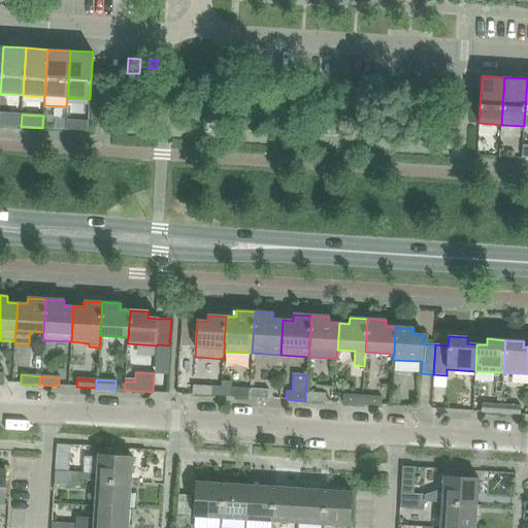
[(193,394),(208,395),(210,395),(211,386),(193,385),(193,394)]
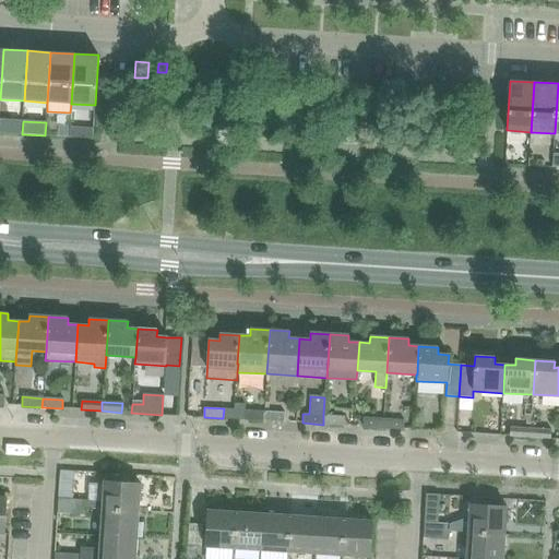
[(244,419),(263,420),(264,412),(244,409),(244,419)]
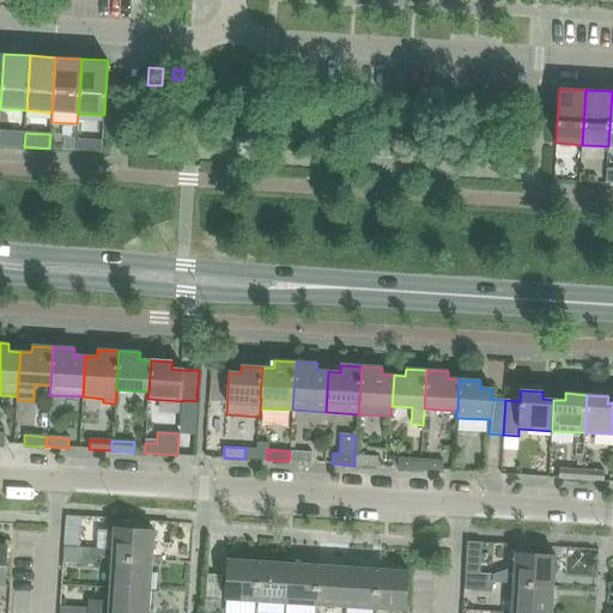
[(290,451),(289,461),(311,462),(311,453),(290,451)]
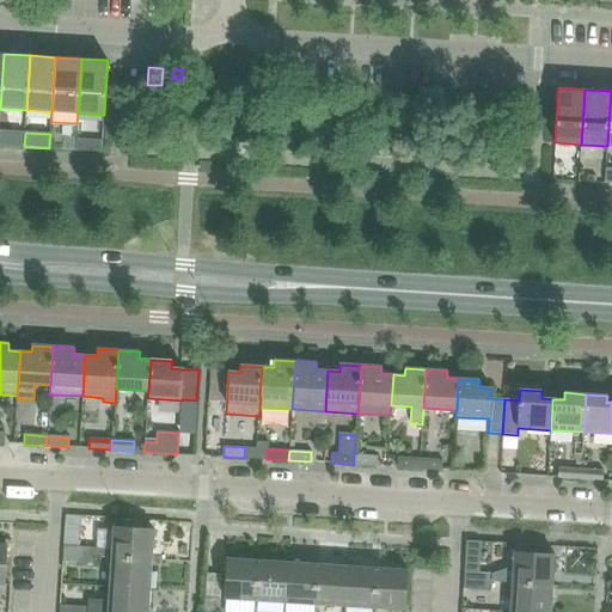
[(354,454),(354,465),(375,466),(375,456),(354,454)]
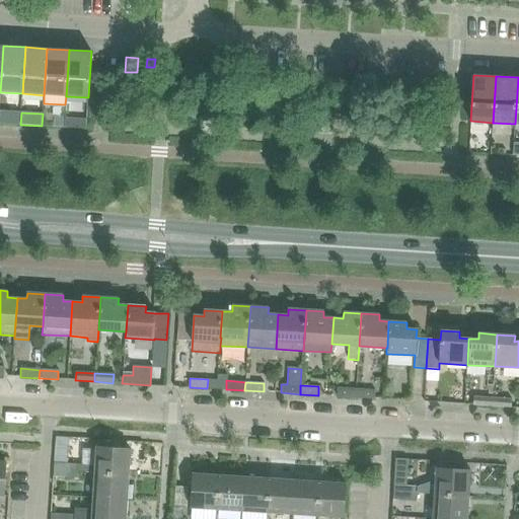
[(336,396),(355,397),(355,389),(337,387),(336,396)]
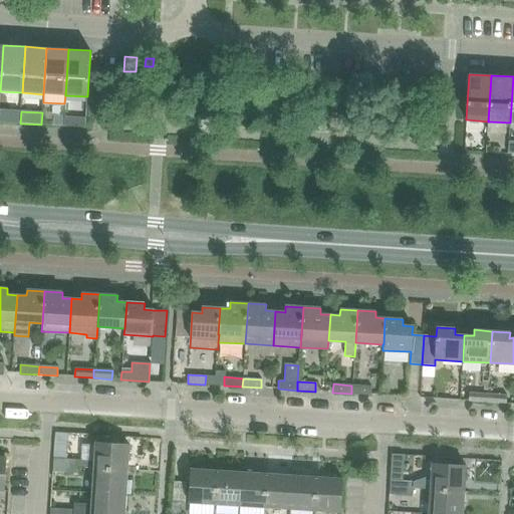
[(351,386),(351,394),(370,395),(370,387),(351,386)]
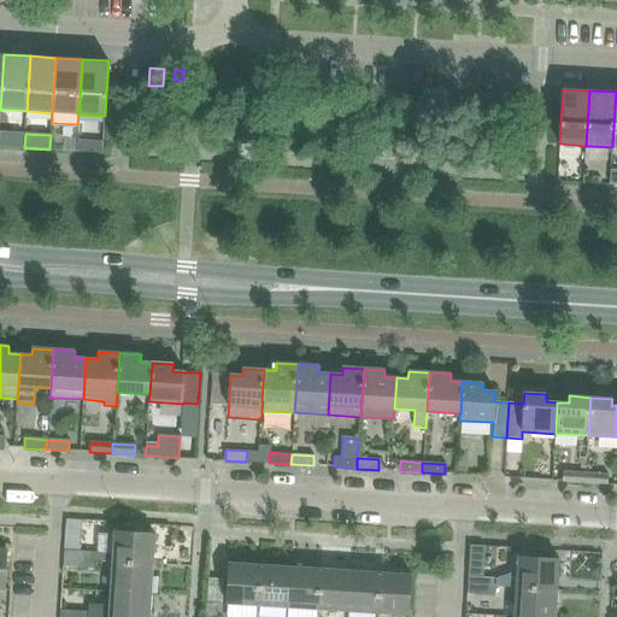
[(563,482),(585,483),(585,472),(563,471),(563,482)]
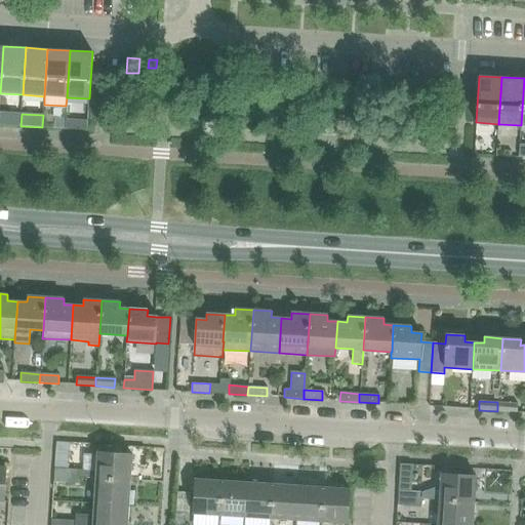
[(497,402),(497,411),(516,412),(517,404),(497,402)]
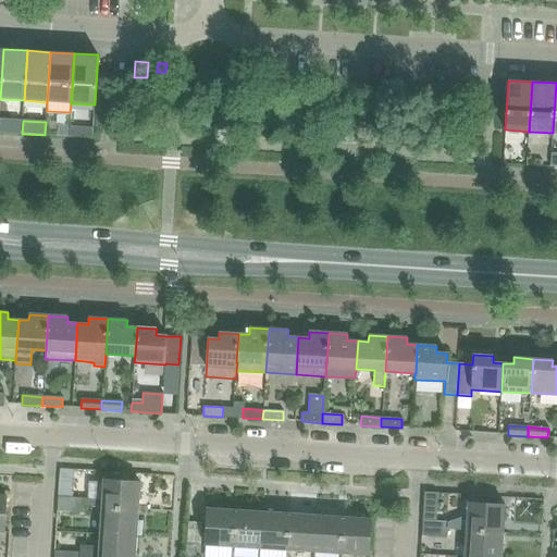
[(94,498),(93,506),(101,507),(138,509),(140,482),(103,480),(102,499),(94,498)]
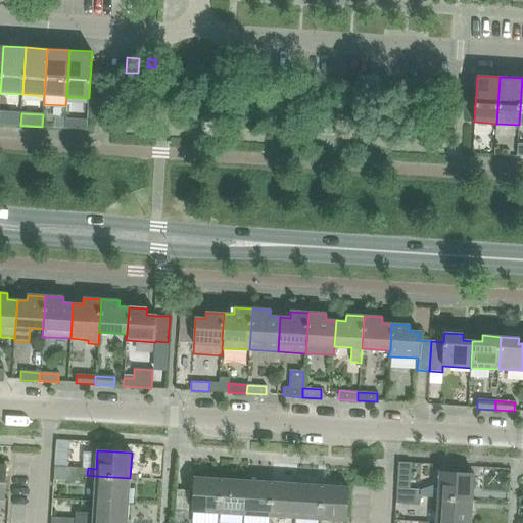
[(54,480),(65,481),(66,467),(55,467),(54,480)]
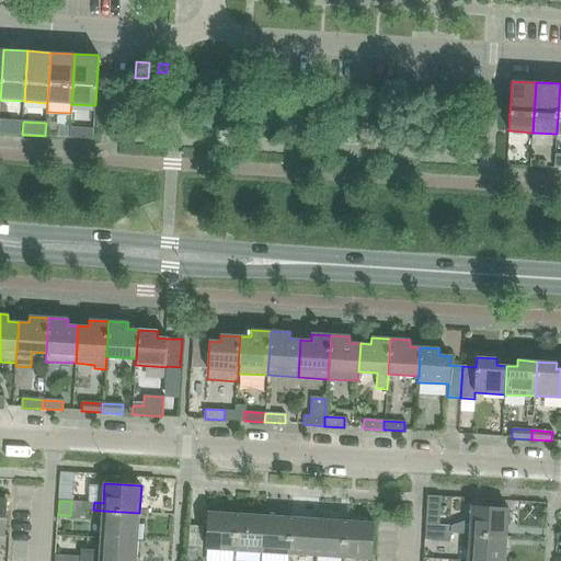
[(71,501),(70,516),(83,516),(84,502),(71,501)]
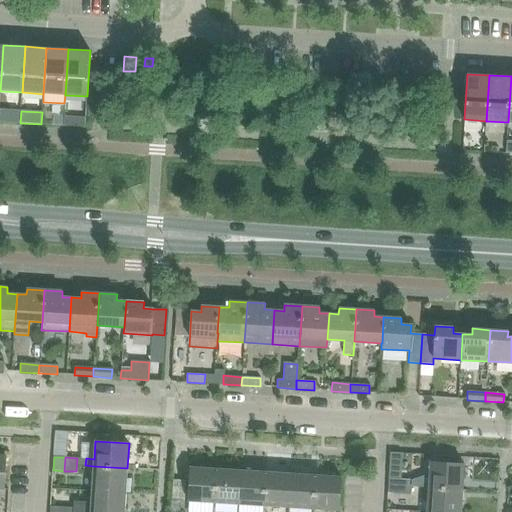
[(191,467),(189,501),(202,502),(214,503),(216,468),(207,468),(207,465),(204,461),(194,461),(191,464),(191,467)]
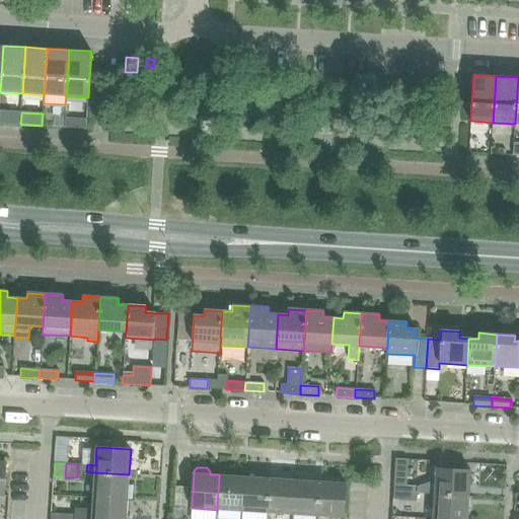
[(436,468),(435,494),(469,497),(471,470),(436,468)]
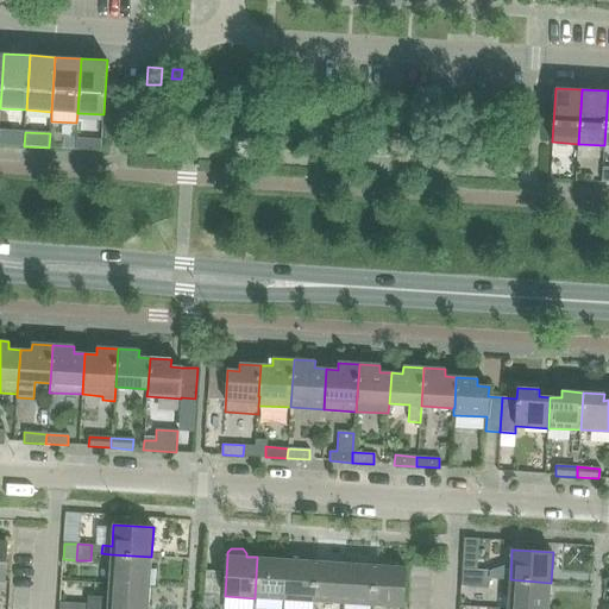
[(111,554),(110,584),(150,586),(151,557),(111,554)]
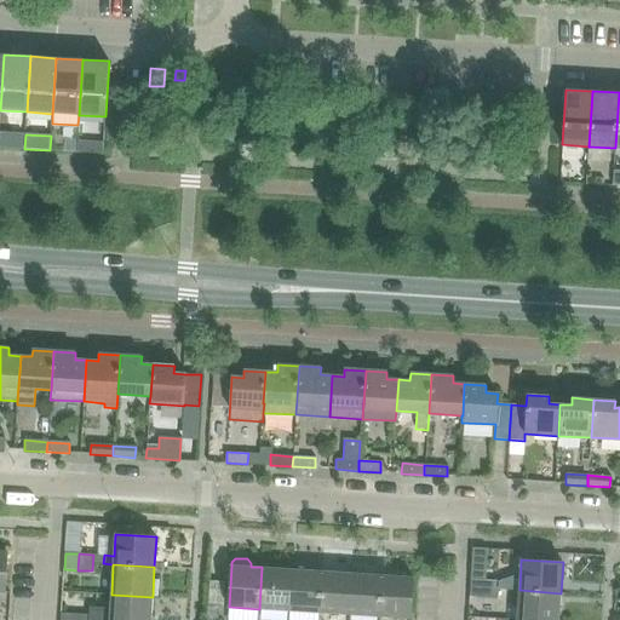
[(259,609),(290,610),(292,569),(262,567),(259,609)]
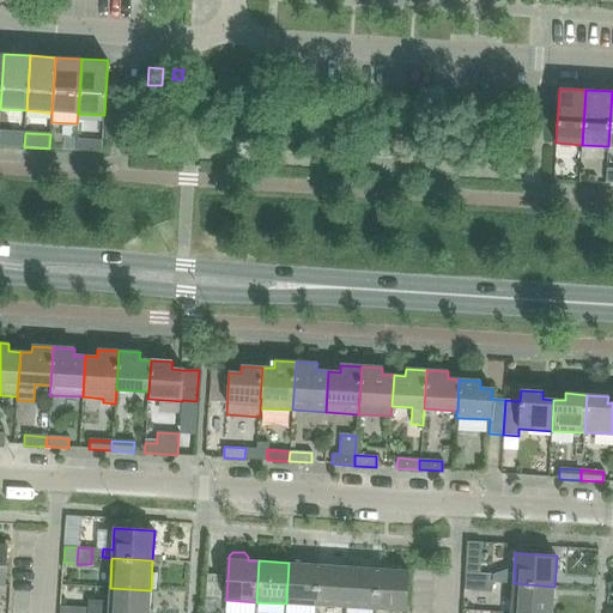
[(286,604),(316,606),(319,565),(289,563),(286,604)]
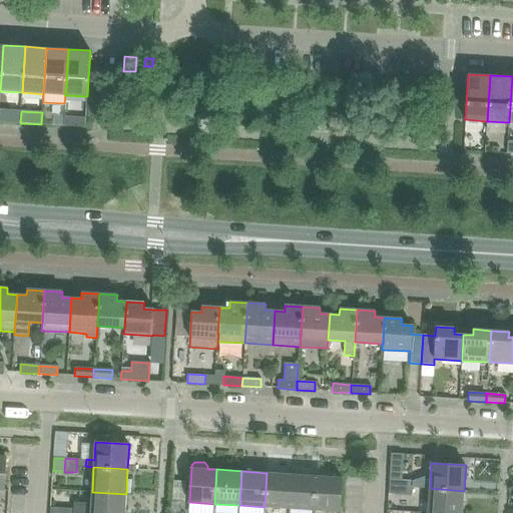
[(265,507),(289,508),(292,474),(267,473),(265,507)]
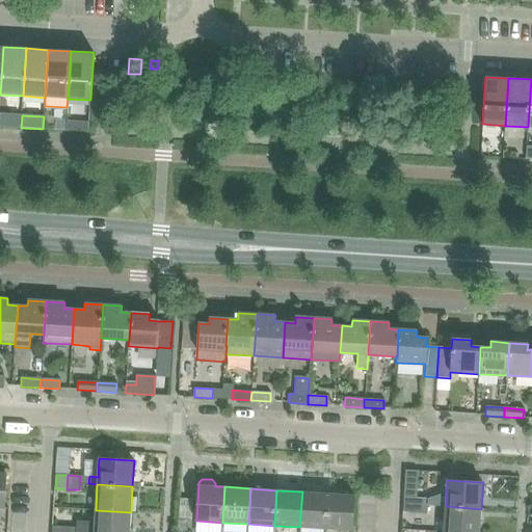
[(299,527),(325,529),(327,494),(302,491),(299,527)]
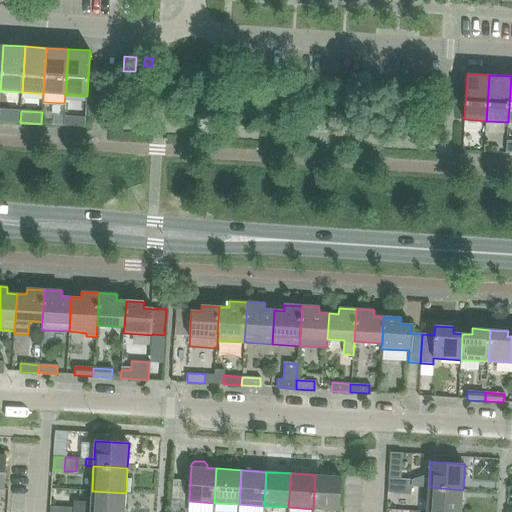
[(315,475),(313,509),(339,511),(341,476),(315,475)]
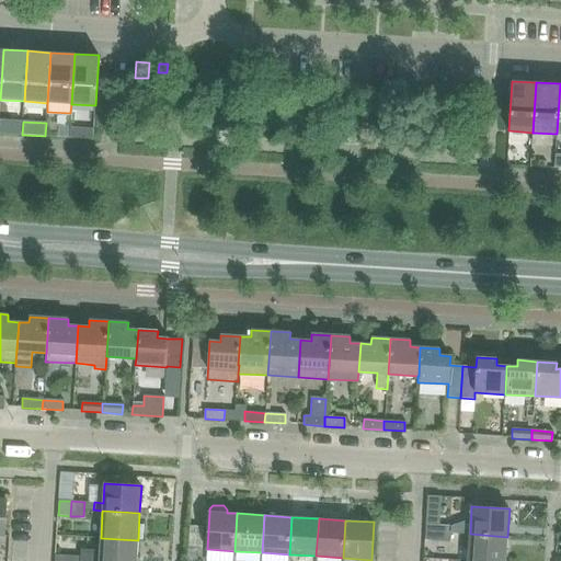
[(425,539),(438,540),(439,525),(426,525),(425,539)]
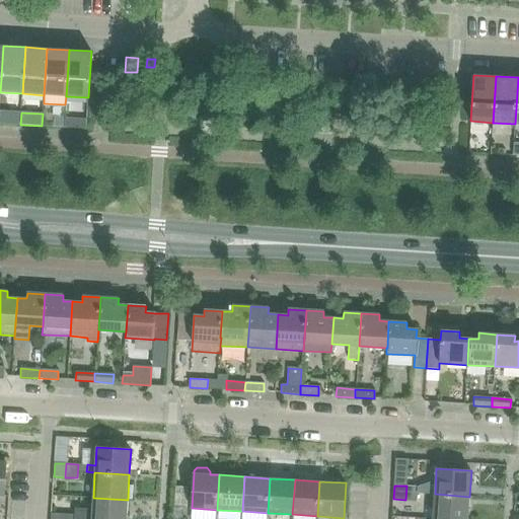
[(406,486),(405,500),(417,501),(418,487),(406,486)]
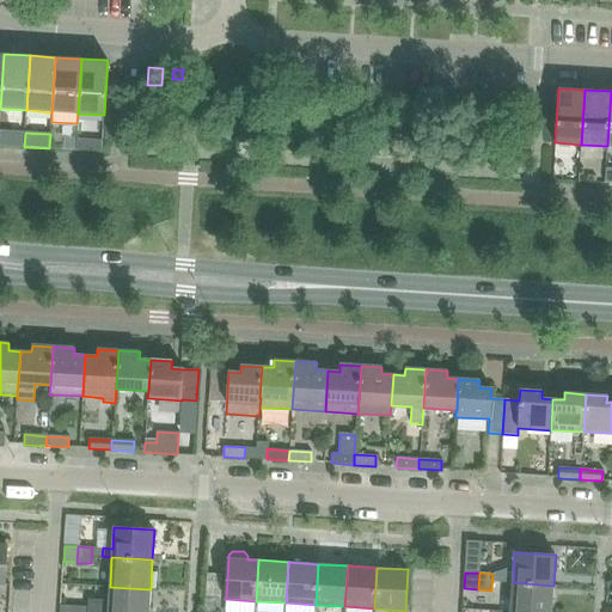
[(207,574),(204,599),(220,600),(221,575),(207,574)]
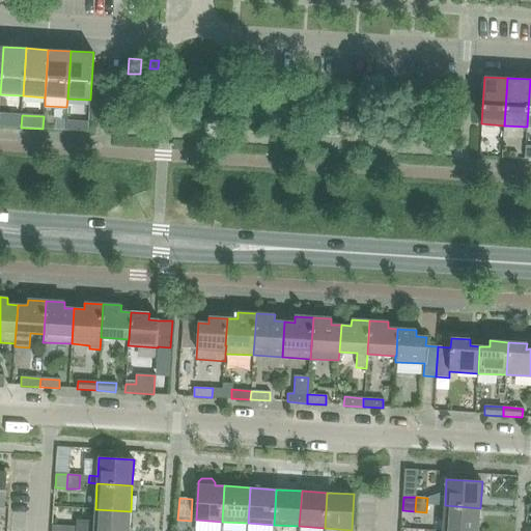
[(445,505),(443,530),(478,530),(480,508),(445,505)]
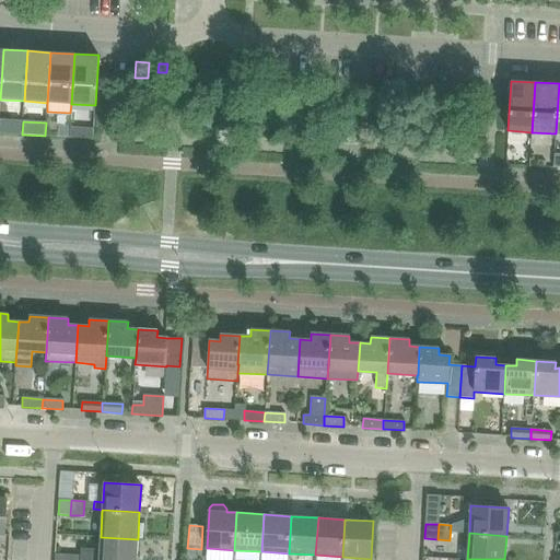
[(81,556),(80,559),(136,559),(138,539),(101,537),(100,550),(81,549),(81,556)]
